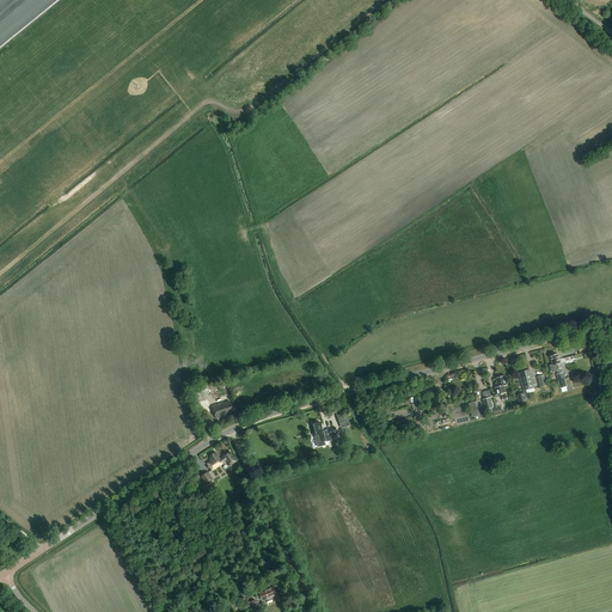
[(560,363),(561,363),(560,359),(558,360),(557,354),(550,356),(552,365),(550,366),(551,372),(557,371),(557,369),(561,368),(560,363)]
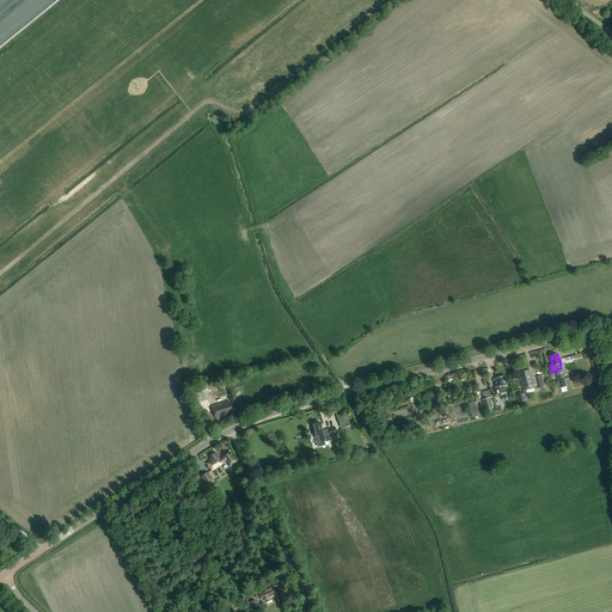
[(522,391),(524,391),(524,392),(516,395),(519,404),(527,402),(526,396),(527,395),(526,390),(536,387),(533,378),(532,379),(530,369),(520,372),(520,374),(519,374),(520,380),(522,391)]
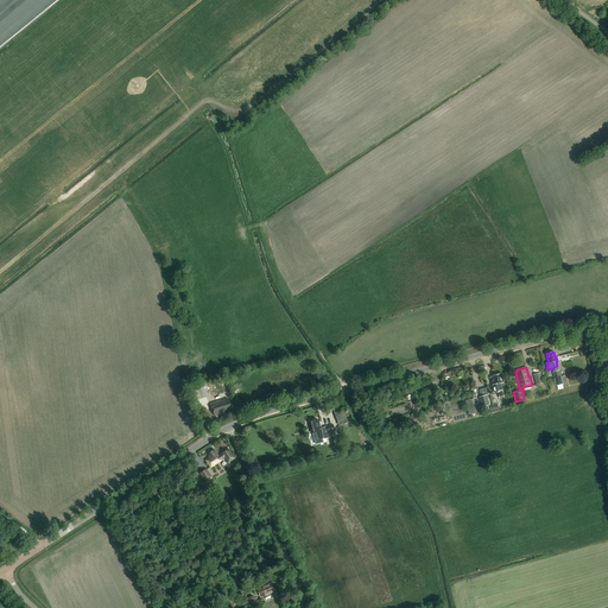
[(553,372),(557,385),(563,384),(559,369),(553,372)]
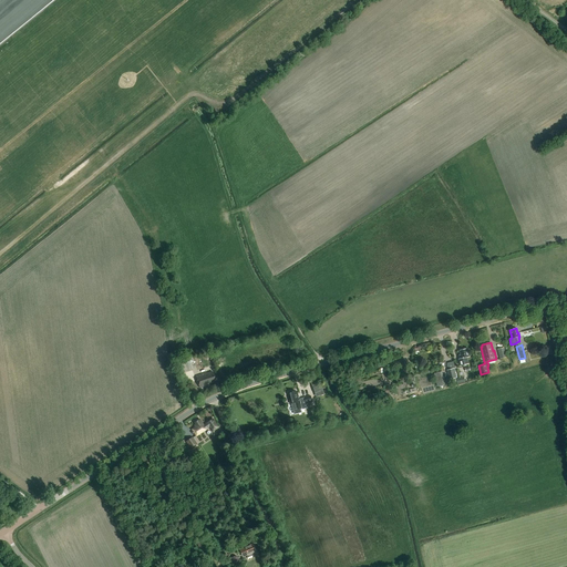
[(459,356),(460,359),(459,359),(461,367),(468,364),(466,358),(470,357),(467,349),(466,349),(465,348),(463,348),(463,349),(460,350),(461,354),(459,354),(459,356)]
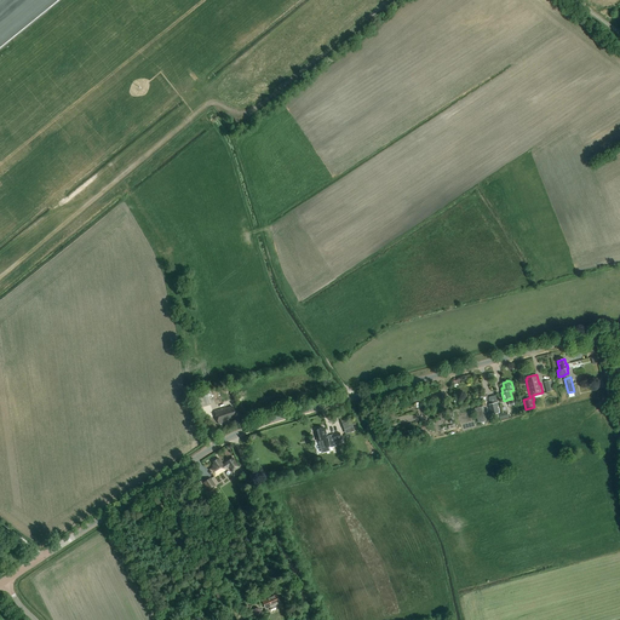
[(551,380),(544,382),(547,392),(555,390),(551,380)]
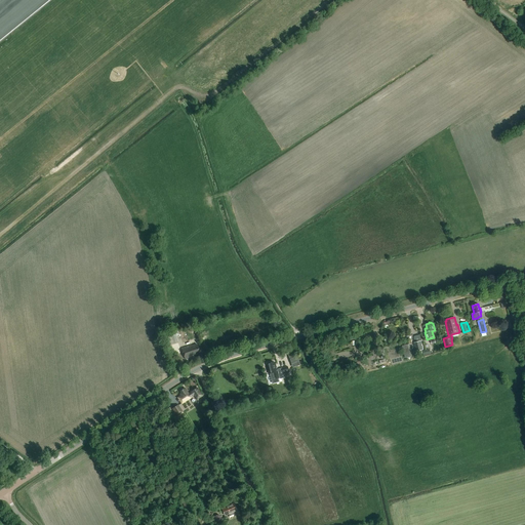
[(177,329),(166,333),(170,345),(178,341),(177,336),(179,335),(177,329)]
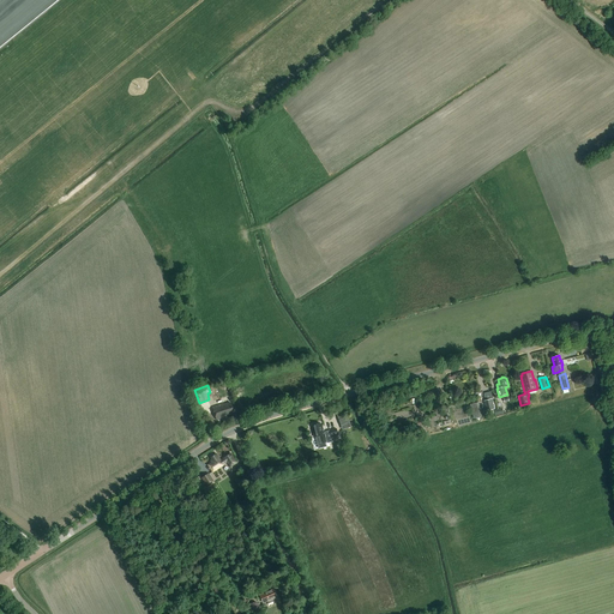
[(495,409),(492,398),(485,401),(487,411),(495,409)]
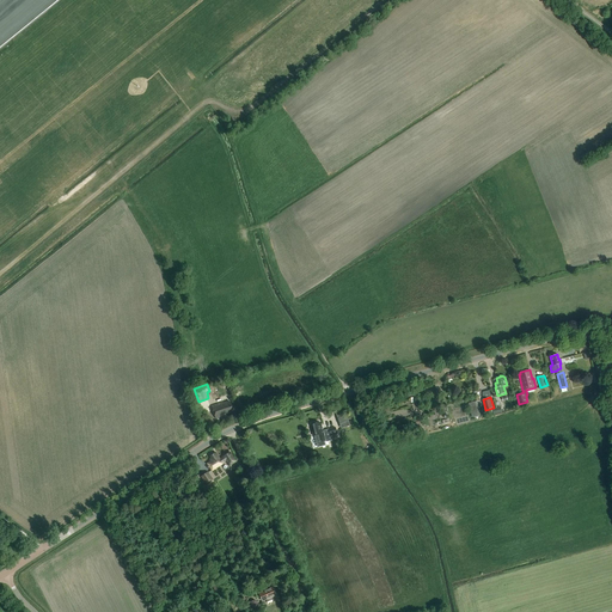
[(233,410),(230,402),(230,401),(222,403),(222,402),(212,405),(215,418),(225,416),(224,414),(233,410)]
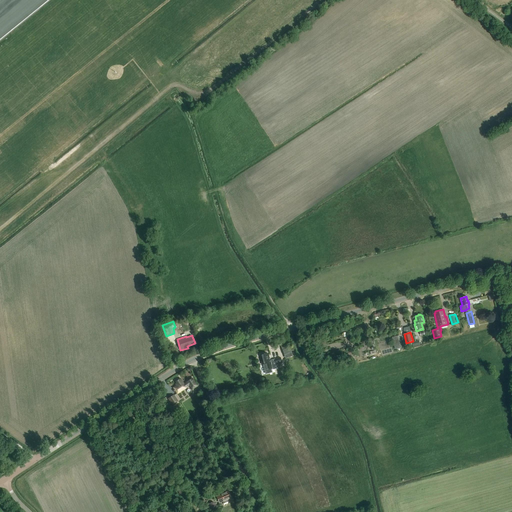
[(392,337),(395,349),(402,347),(399,335),(392,337)]
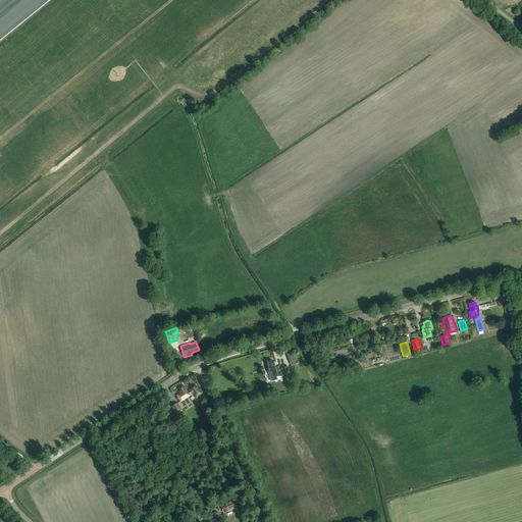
[(282,376),(281,372),(279,366),(275,368),(273,361),(272,362),(272,360),(265,362),(266,363),(265,364),(267,372),(271,371),(273,377),(278,376),(278,377),(282,376)]
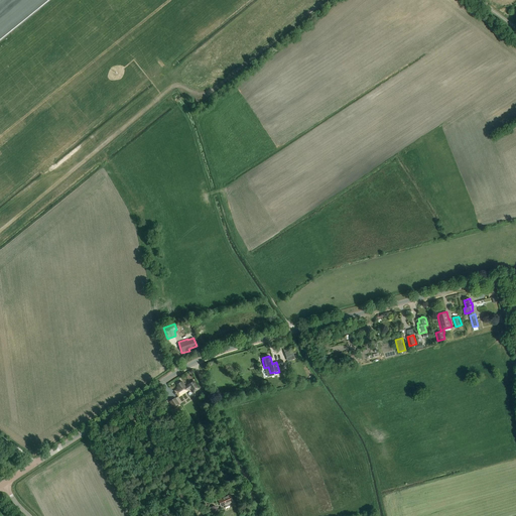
[(176,387),(177,389),(174,391),(178,396),(181,394),(187,390),(181,382),(176,385),(178,386),(176,387)]
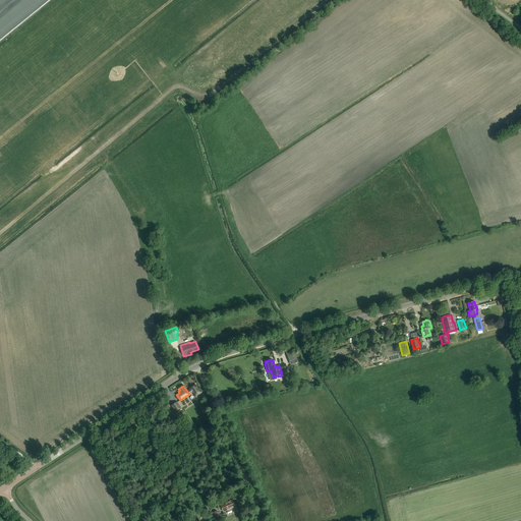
[(182,409),(177,401),(171,405),(176,413),(182,409)]
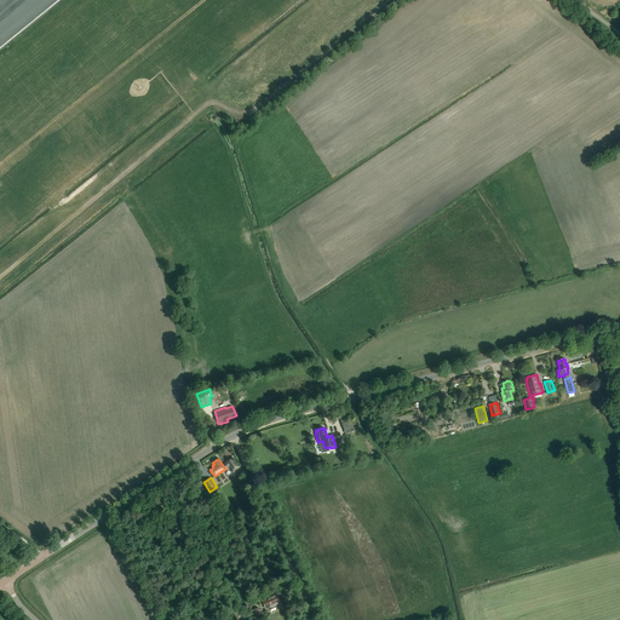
[(265,609),(270,608),(271,610),(276,608),(280,607),(279,604),(280,603),(276,596),(268,600),(265,593),(257,597),(259,602),(262,601),(265,609)]
